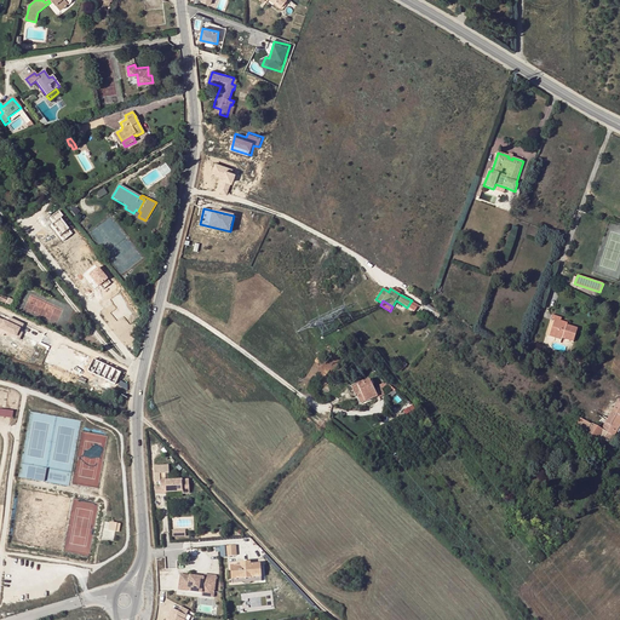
[(411,302),(407,308),(414,311),(418,305),(411,302)]
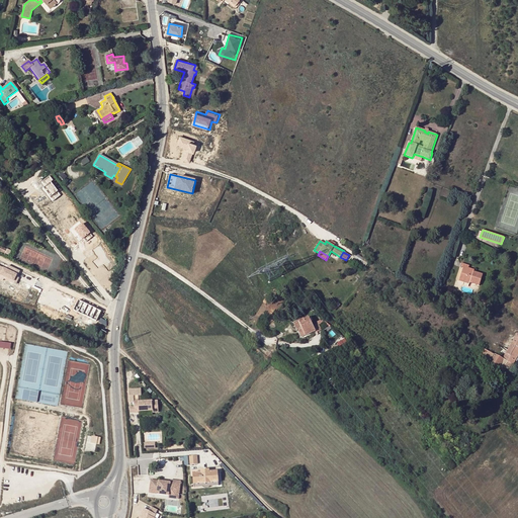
[(356,254),(354,258),(362,263),(364,259),(356,254)]
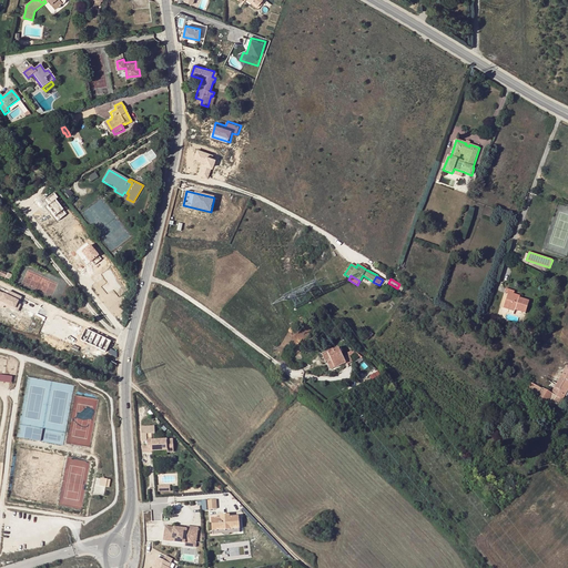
[(404,287),(399,284),(397,288),(388,283),(385,287),(398,296),(404,287)]
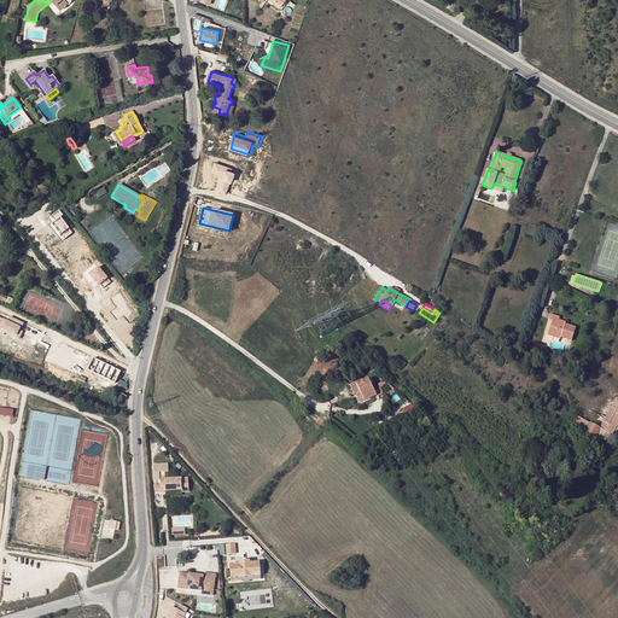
[(558,324),(559,320),(560,318),(551,314),(549,319),(544,334),(548,336),(548,332),(560,337),(560,338),(571,340),(576,327),(565,324),(564,325),(558,324)]
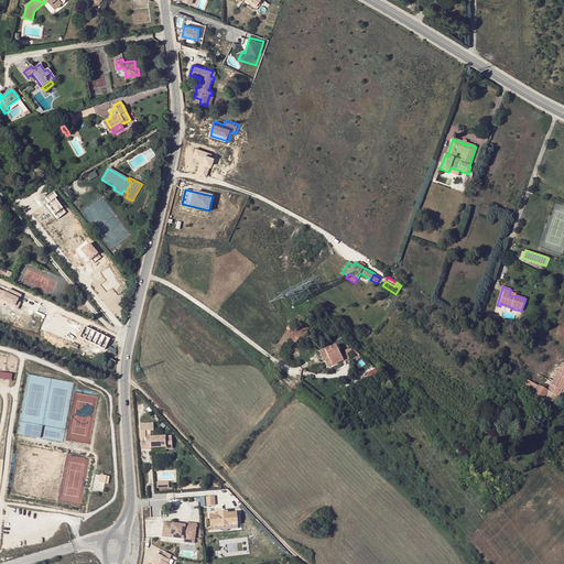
[(22,293),(9,289),(8,292),(0,288),(0,299),(1,300),(0,301),(15,307),(22,293)]
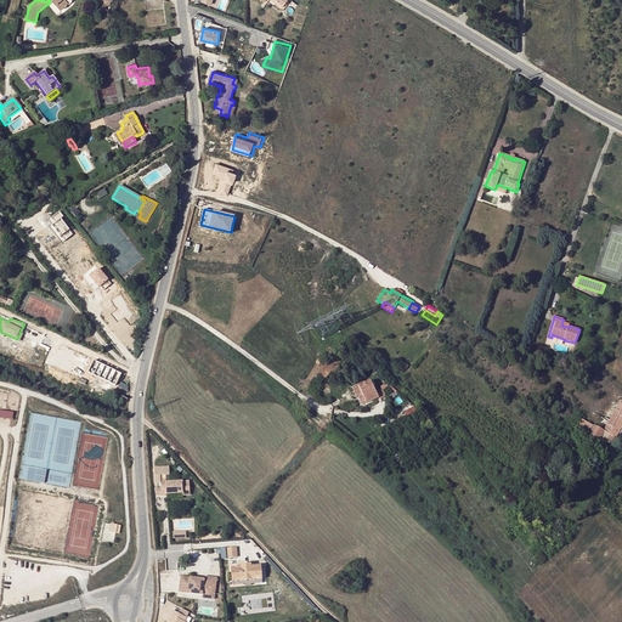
[(587,358),(571,354),(569,361),(584,365),(587,358)]
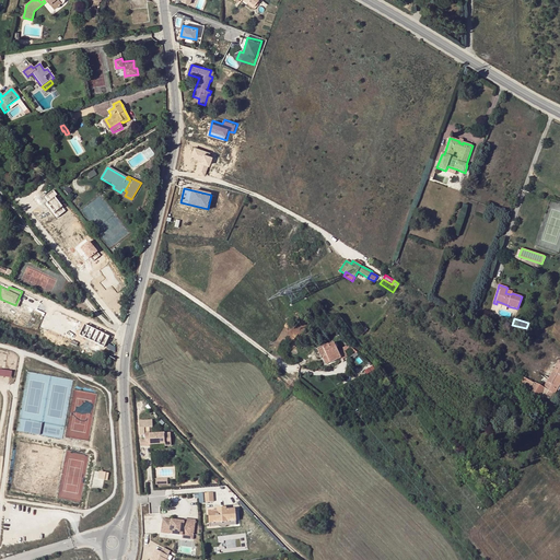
[(341,358),(337,349),(334,343),(329,346),(328,345),(323,348),(324,349),(318,351),(322,358),(326,356),(330,363),(341,358)]
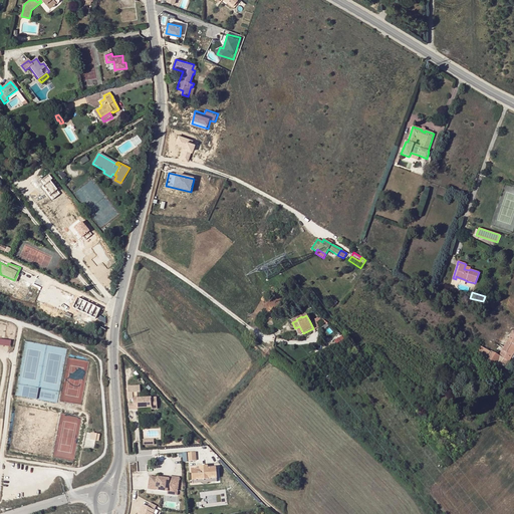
[(315,318),(309,320),(313,328),(319,325),(316,320),(315,317),(315,318)]
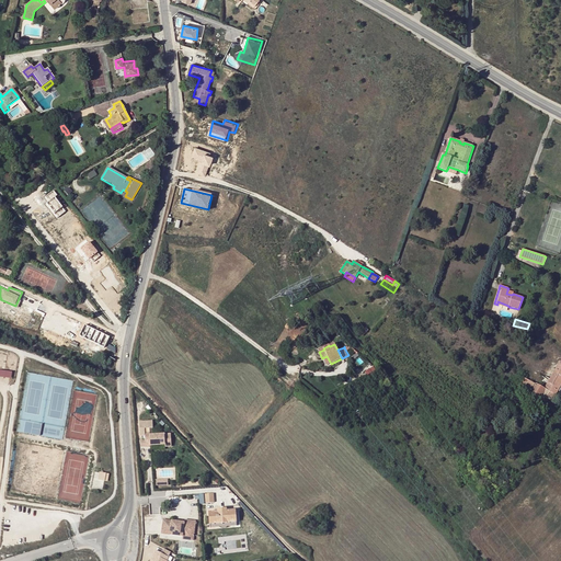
[(560,362),(548,382),(545,389),(550,391),(556,395),(560,385),(560,362)]
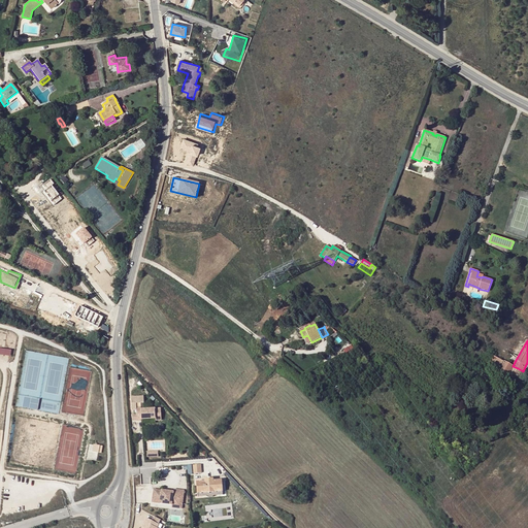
[(0,348),(0,353),(11,356),(13,350),(0,348)]
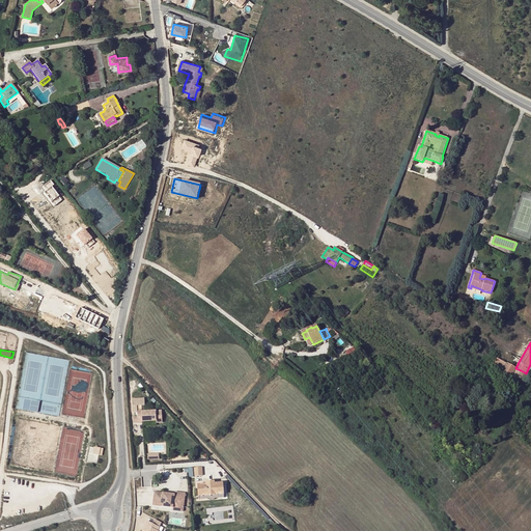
[(503,372),(511,376),(512,373),(515,368),(507,364),(505,368),(504,368),(506,363),(505,363),(496,358),(492,365),(503,371),(503,372)]
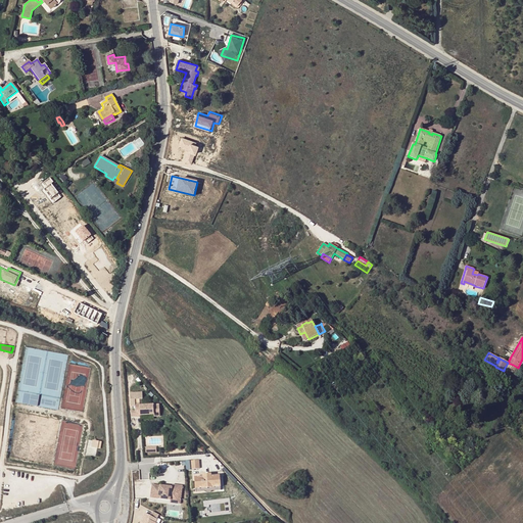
[(513,365),(508,363),(505,368),(515,374),(518,368),(513,365)]
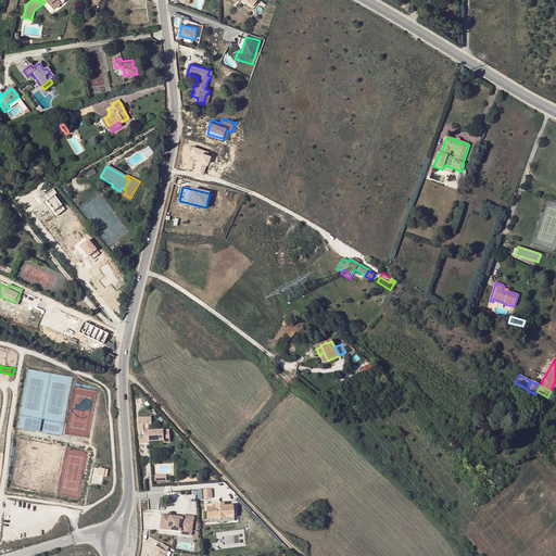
[(362,413),(354,406),(352,409),(358,416),(362,413)]
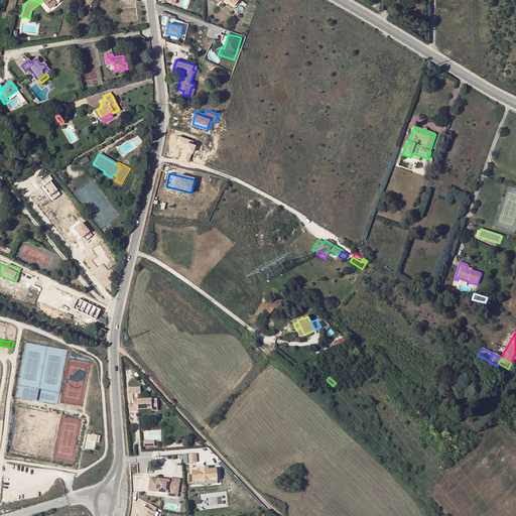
[(134,411),(138,411),(138,410),(152,409),(152,411),(157,411),(157,399),(138,400),(138,398),(133,398),(133,394),(141,393),(140,387),(129,388),(129,401),(134,401),(134,405),(134,411)]
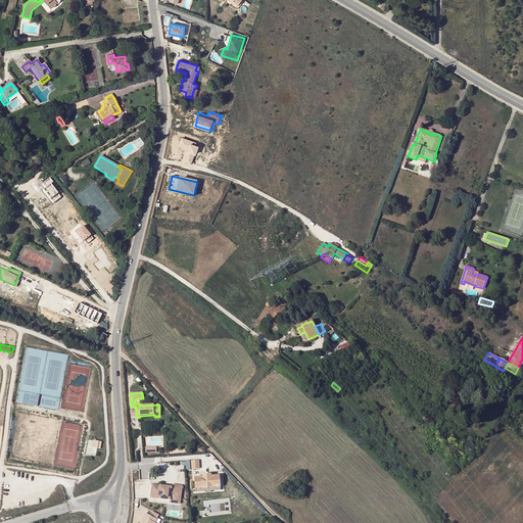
[(101,448),(102,440),(93,439),(92,446),(101,448)]
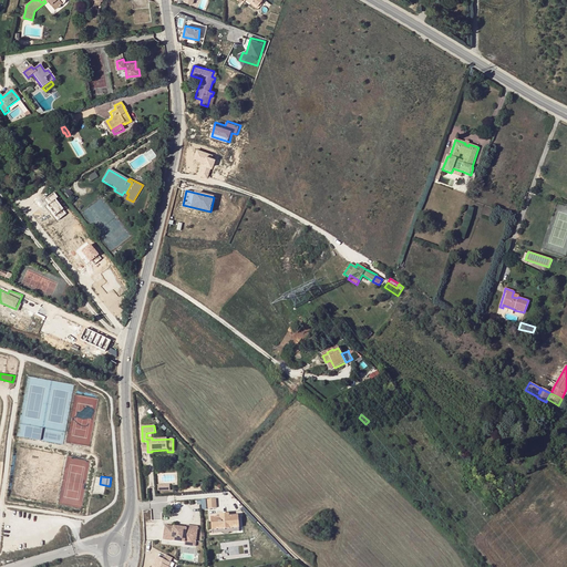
[(212,521),(212,529),(239,528),(239,526),(238,515),(229,516),(229,514),(220,514),(220,517),(212,517),(212,521)]
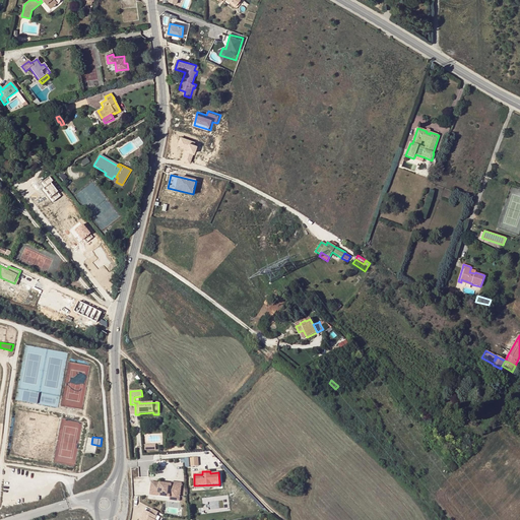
[(170,498),(170,495),(180,496),(182,482),(171,481),(171,484),(151,481),(149,495),(170,498)]
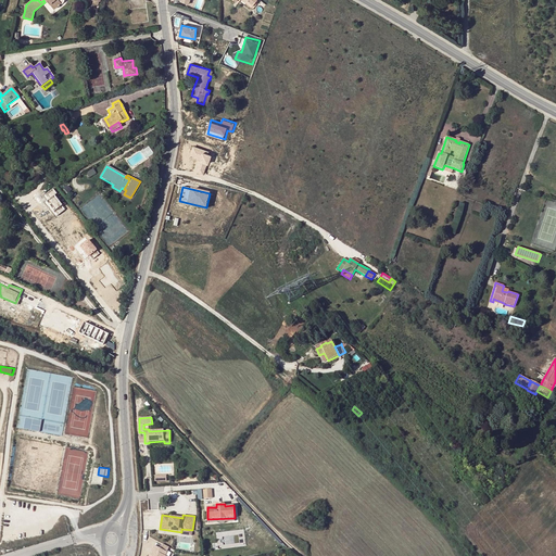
[(169,547),(163,544),(160,548),(154,546),(152,551),(155,552),(154,554),(153,553),(152,554),(151,554),(149,555),(164,555),(165,555),(169,547)]
